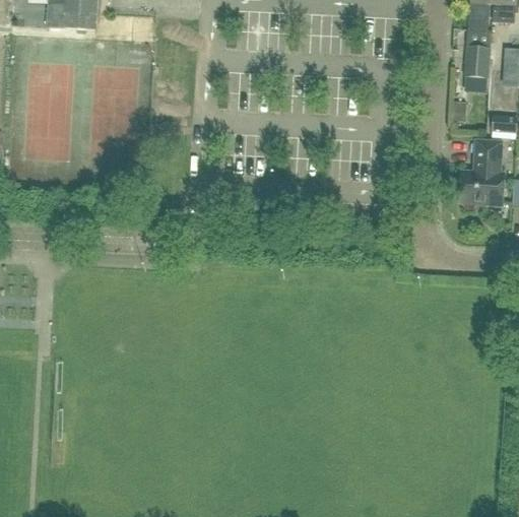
[(50,0),(49,26),(94,29),(95,0),(50,0)]
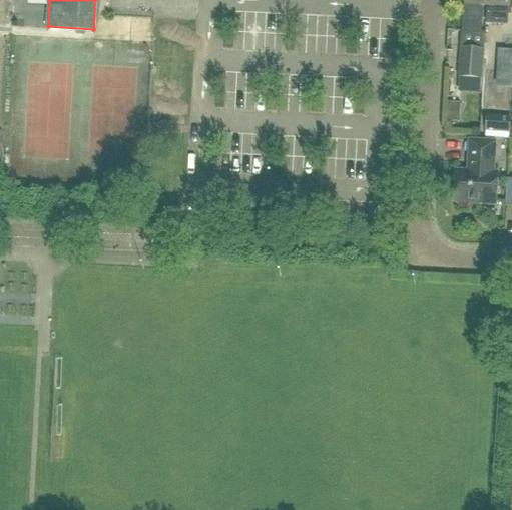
[(486,2),(486,0),(464,0),(462,29),(481,30),(482,6),(482,2),(486,2)]
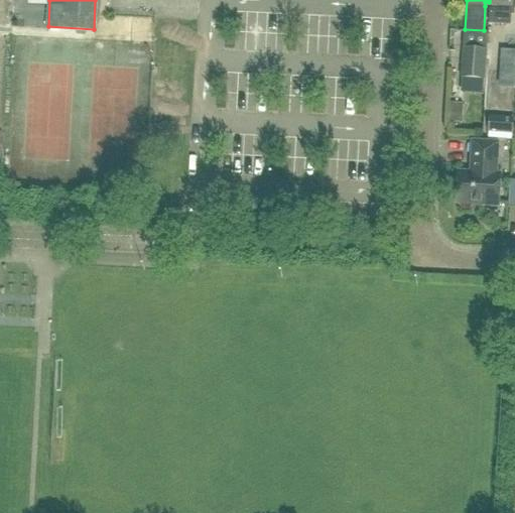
[(489,0),(489,2),(494,3),(494,7),(490,6),(489,20),(509,22),(511,4),(514,4),(514,0),(489,0)]
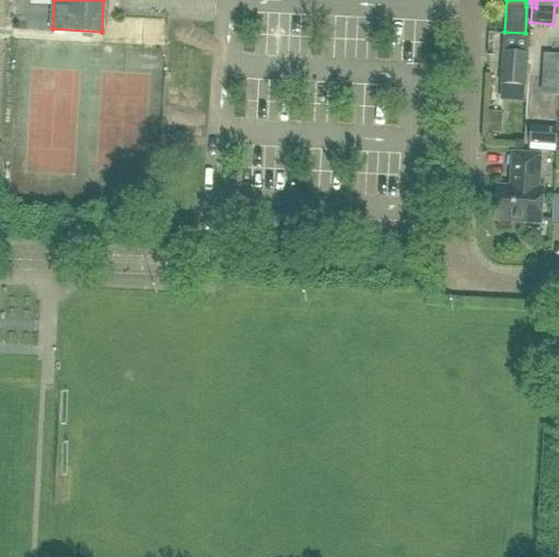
[(558,61),(558,36),(546,36),(544,61),(558,61)]
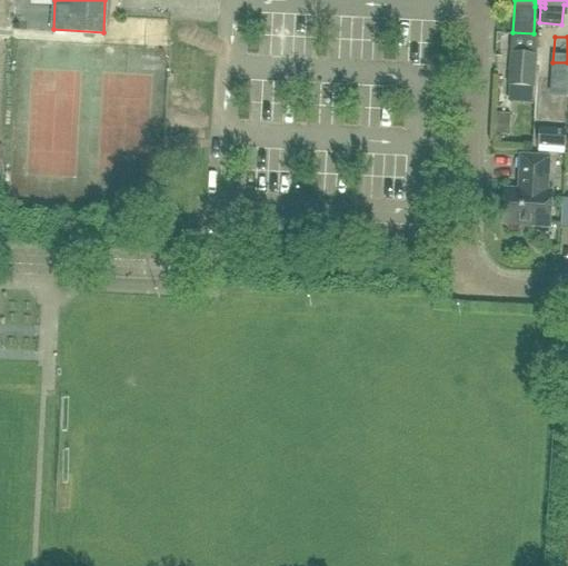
[(511,50),(509,83),(534,86),(536,52),(511,50)]
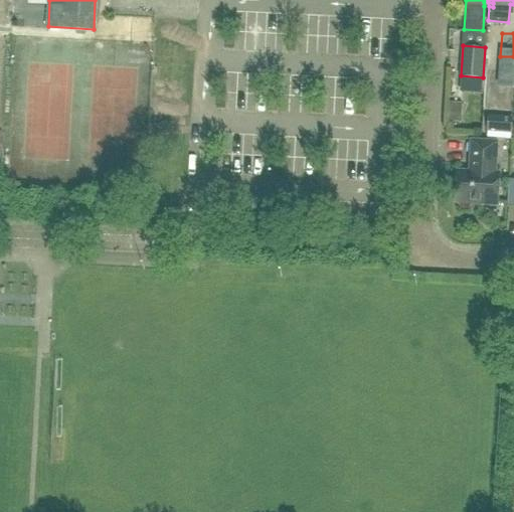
[(470,202),(498,203),(499,171),(495,171),(497,140),(471,139),(470,159),(473,160),(472,170),(457,169),(455,202),(459,202),(461,206),(468,206),(470,202)]
